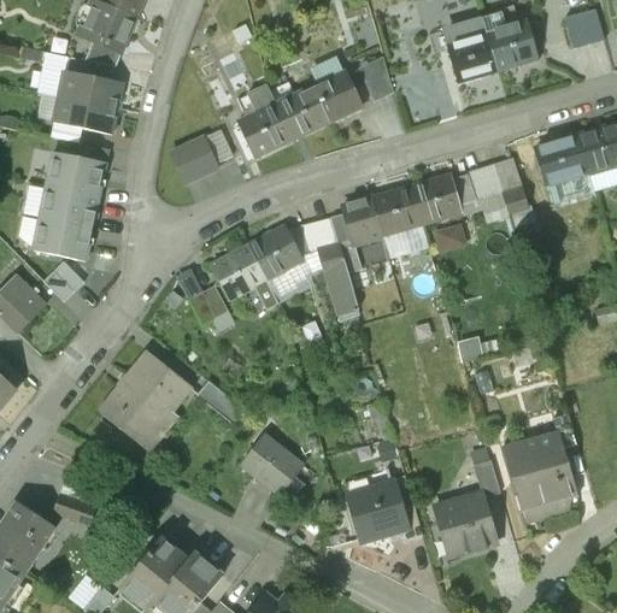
[(136,17),(100,1),(98,0),(92,0),(77,35),(92,40),(122,52),(136,17)]
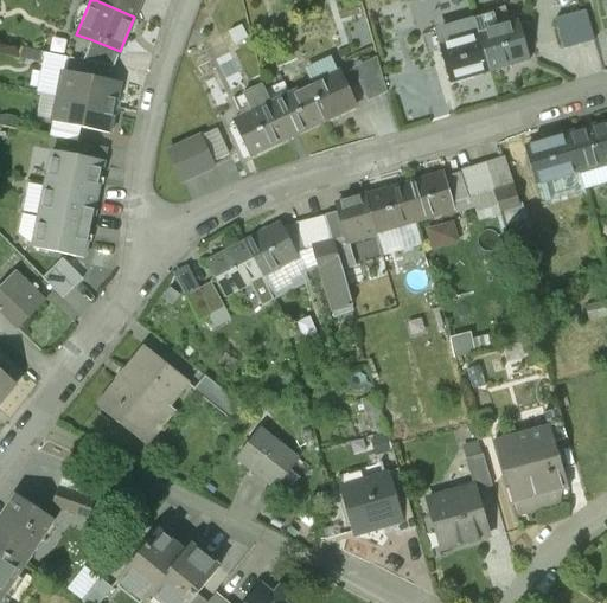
[(98,0),(98,1),(134,17),(140,0),(98,0)]
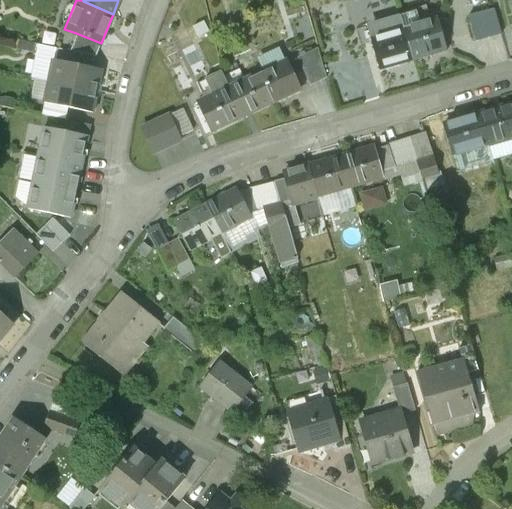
[(400,13),(403,26),(422,20),(418,7),(400,12),(400,13)]
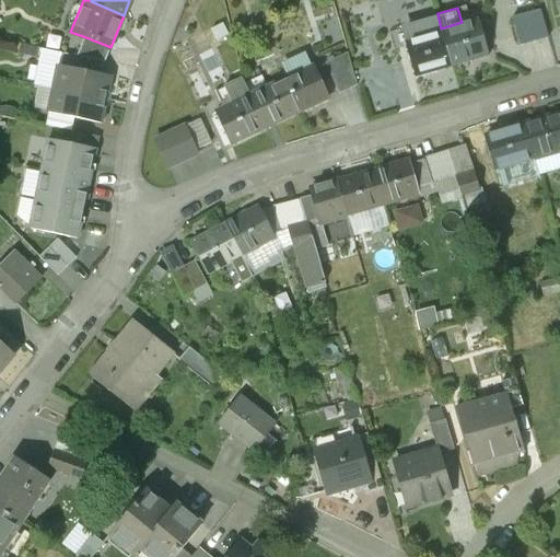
[(512,16),(520,44),(548,35),(540,8),(512,16)]
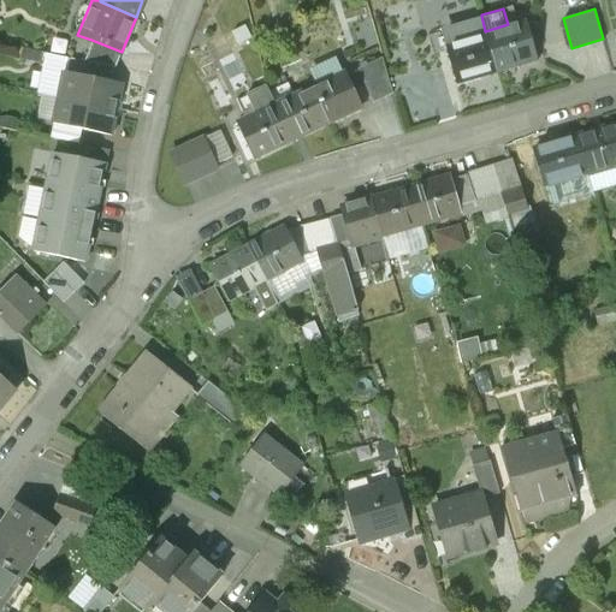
[(467,36),(485,31),(481,16),(462,22),(467,36)]
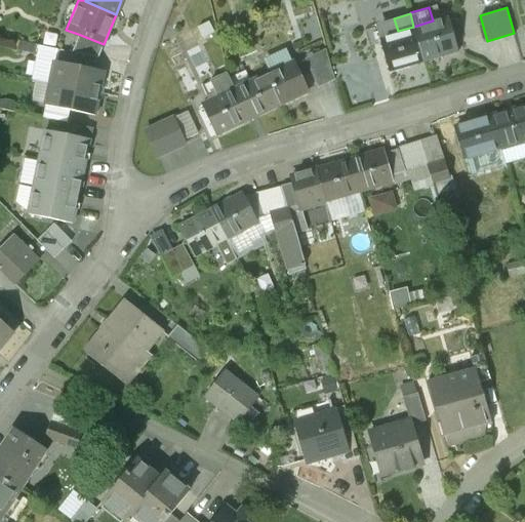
[(413,27),(423,58),(457,48),(448,16),(433,21),(413,27)]
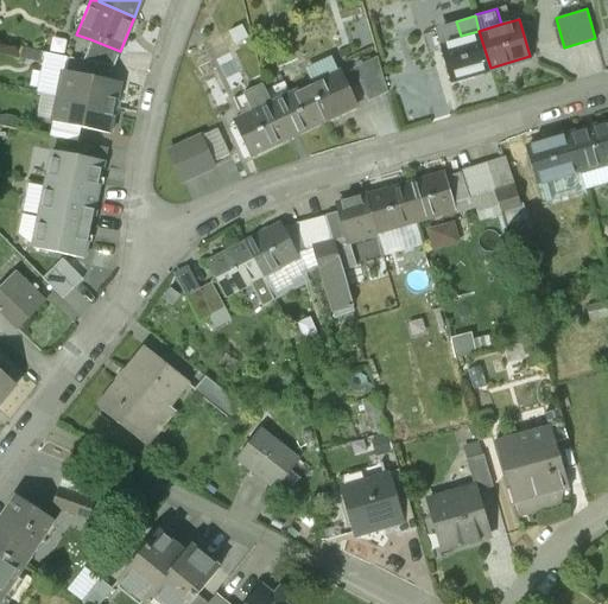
[(439,42),(451,80),(491,68),(479,31),(461,36),(439,42)]
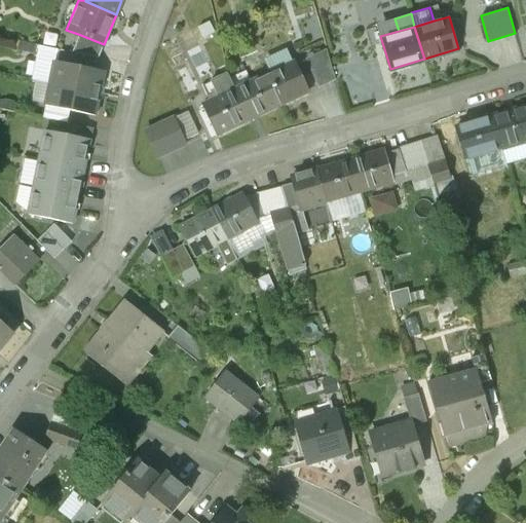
[(104,44),(78,34),(72,50),(82,52),(99,55),(104,44)]
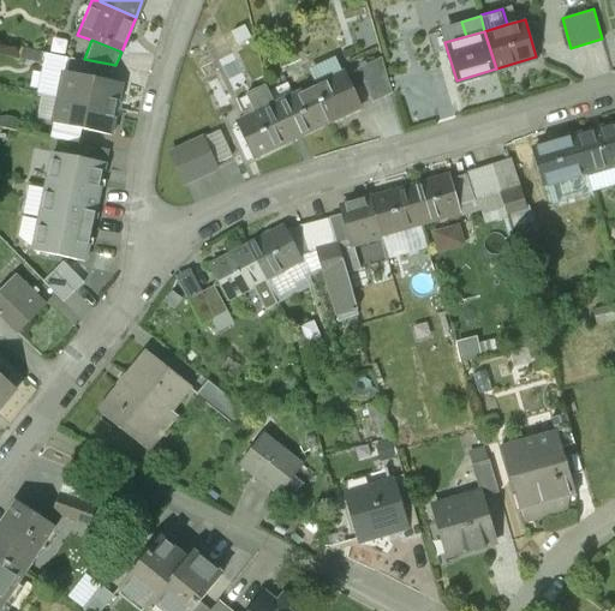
[(322,77),(347,67),(342,53),(316,61),(322,77)]
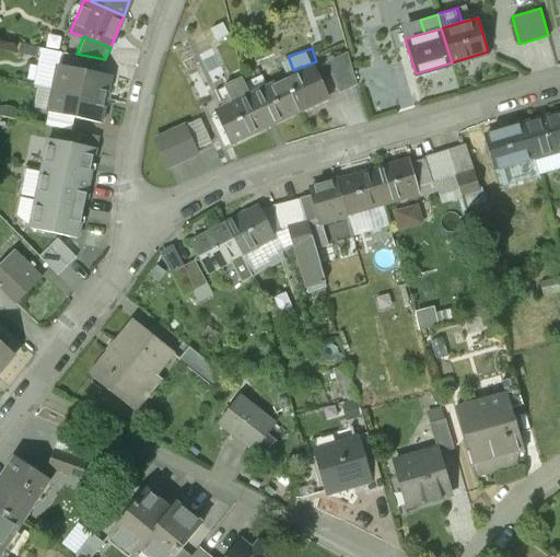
[(77,54),(61,50),(59,64),(84,69),(88,56),(77,54)]
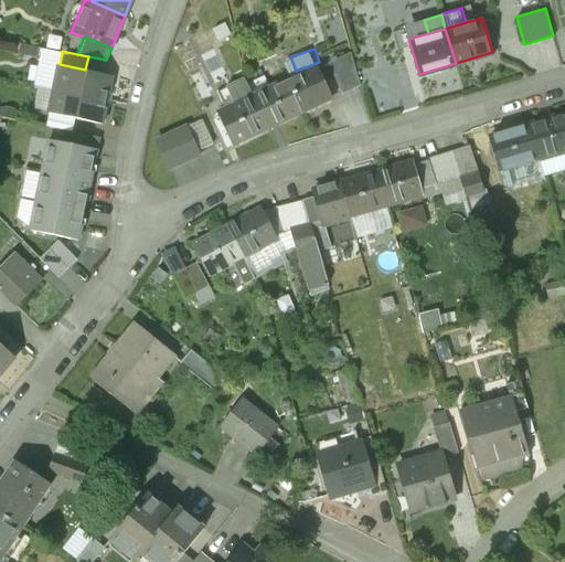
[(341,93),(360,84),(350,53),(328,63),(341,93)]
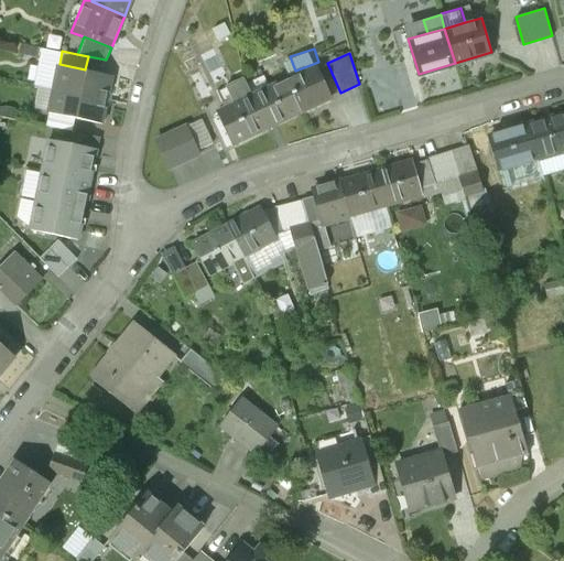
[(107,98),(111,75),(85,69),(60,64),(58,64),(53,87),(107,98)]
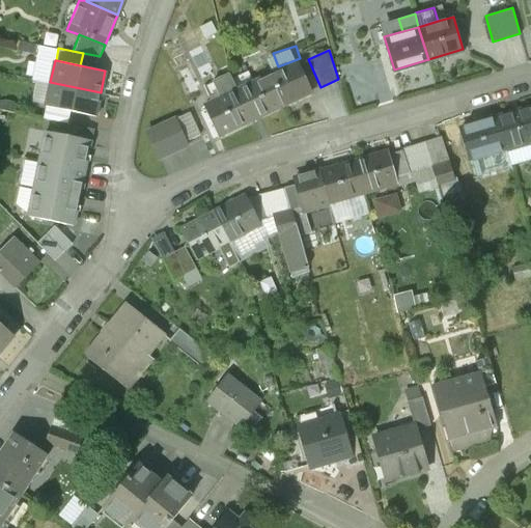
[(309,92),(295,61),(255,81),(238,89),(252,119),(309,92)]
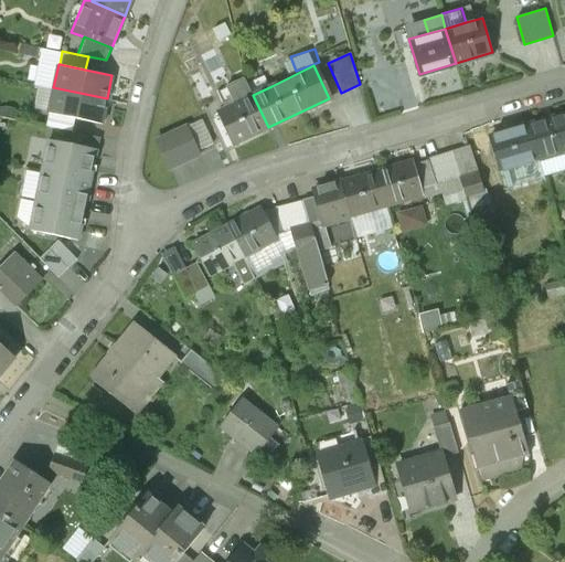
[(253,95),(272,86),(265,74),(246,83),(253,95)]
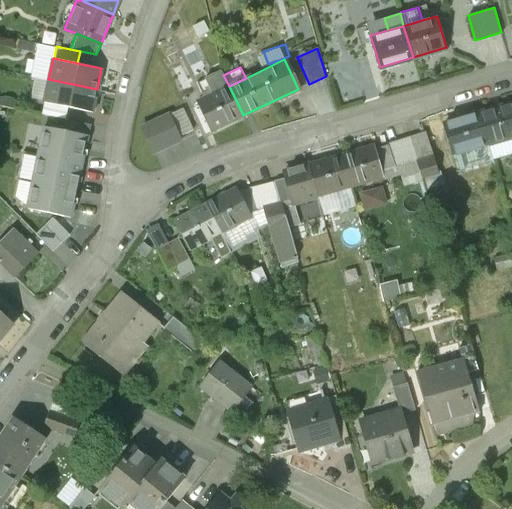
[(223,75),(221,70),(196,82),(203,98),(198,100),(212,130),(243,115),(229,86),(223,75)]
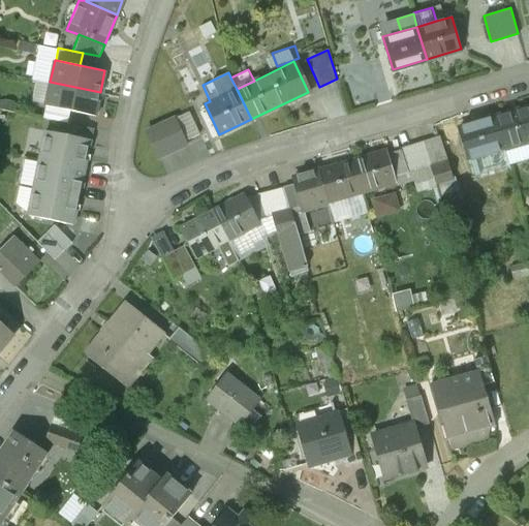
[(45,104),(96,115),(100,92),(50,82),(45,104)]
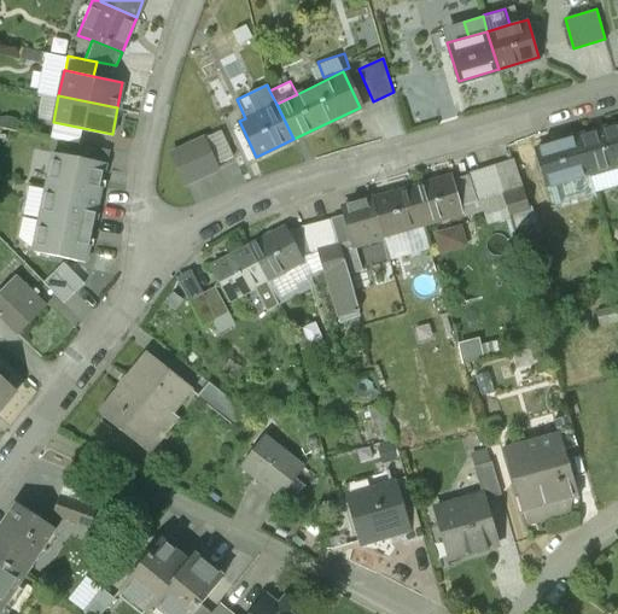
[(617,163),(617,122),(578,134),(589,173),(617,163)]
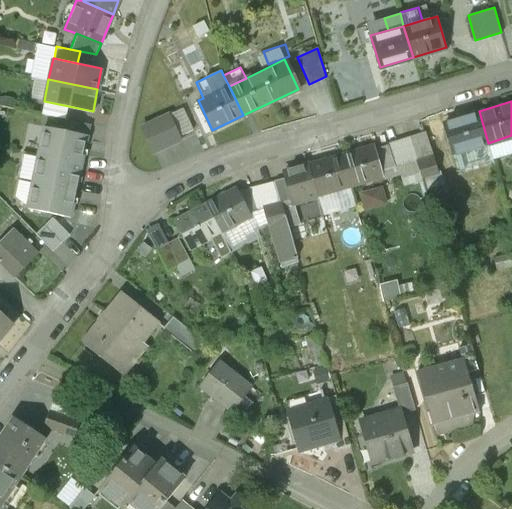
[(182,107),(169,113),(179,135),(192,129),(182,107)]
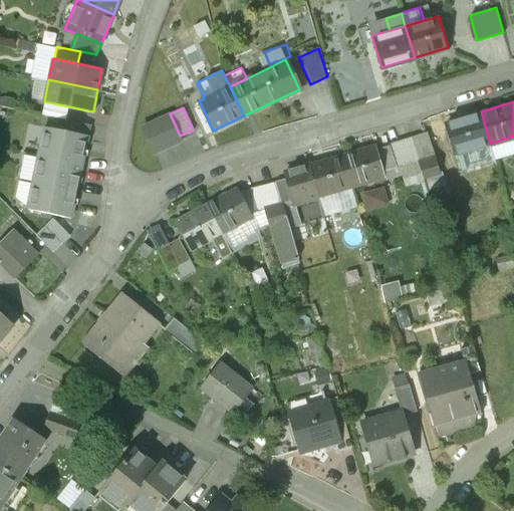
[(448,121),(457,153),(490,144),(481,111),(448,121)]
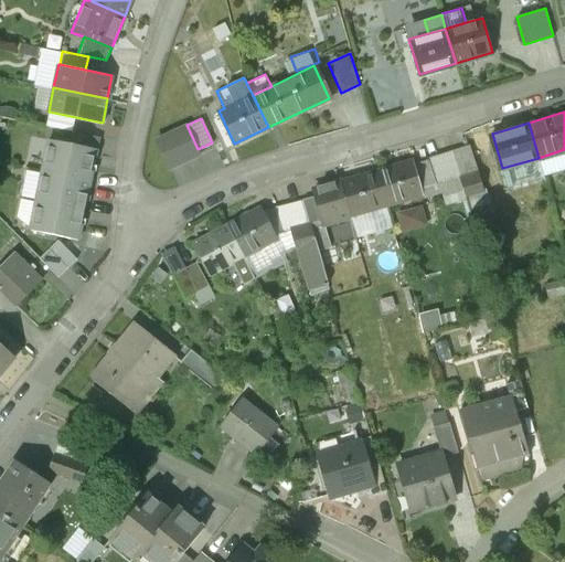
[(156,139),(169,167),(199,154),(198,149),(187,125),(156,139)]
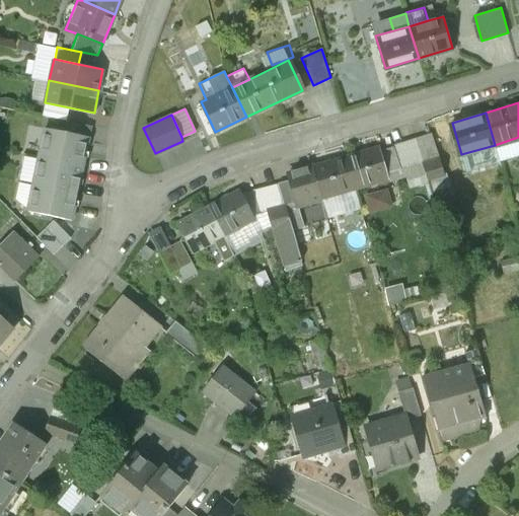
[(92,125),(68,120),(66,132),(88,136),(90,136),(92,125)]
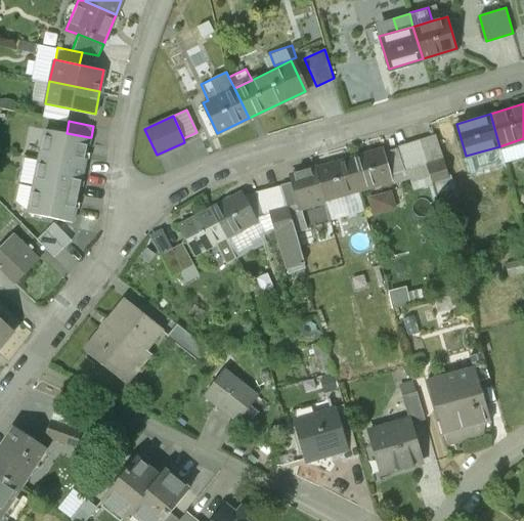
[(45,128),(39,157),(84,166),(89,137),(67,133),(45,128)]
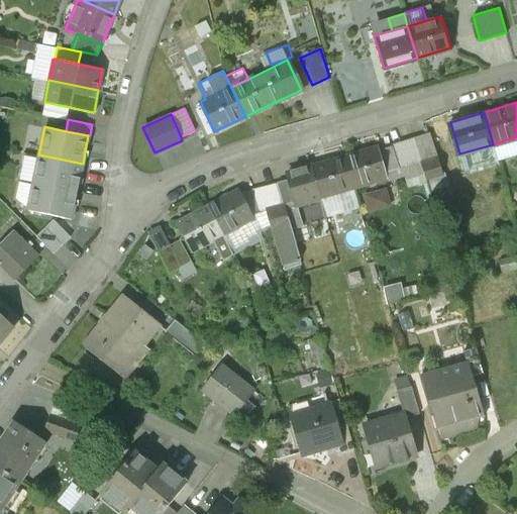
[(430,133),(415,137),(421,159),(426,177),(441,172),(430,133)]
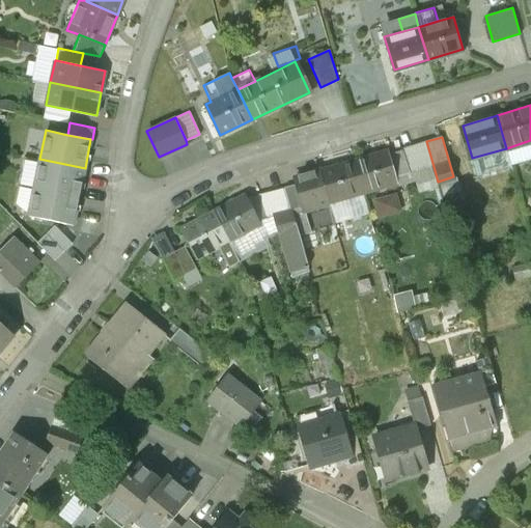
[(413,169),(432,163),(426,141),(401,148),(408,170),(413,169)]
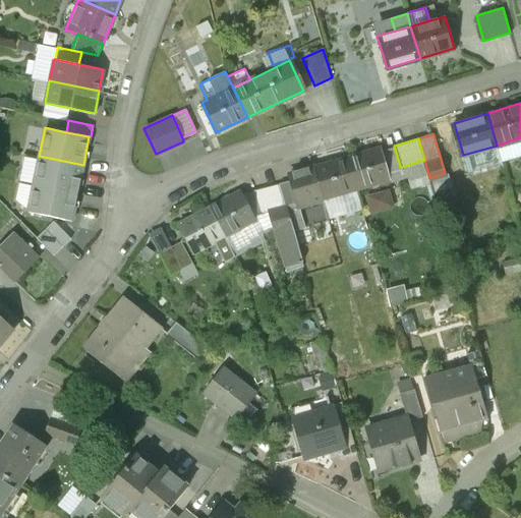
[(390,178),(381,147),(347,156),(356,188),(390,178)]
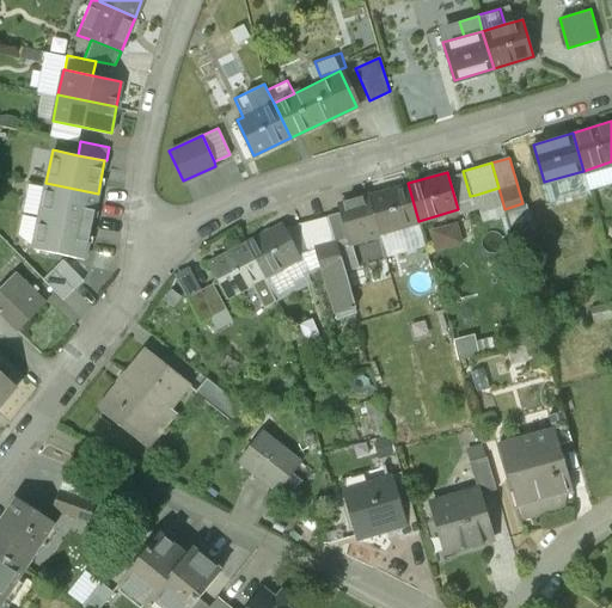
[(98,194),(46,183),(40,215),(91,226),(98,194)]
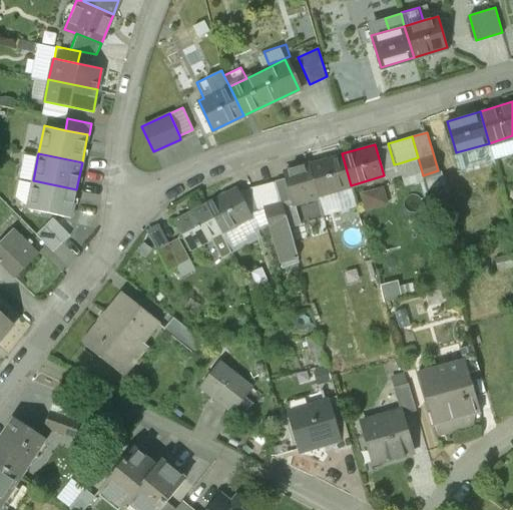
[(318,195),(351,185),(342,153),(309,163),(318,195)]
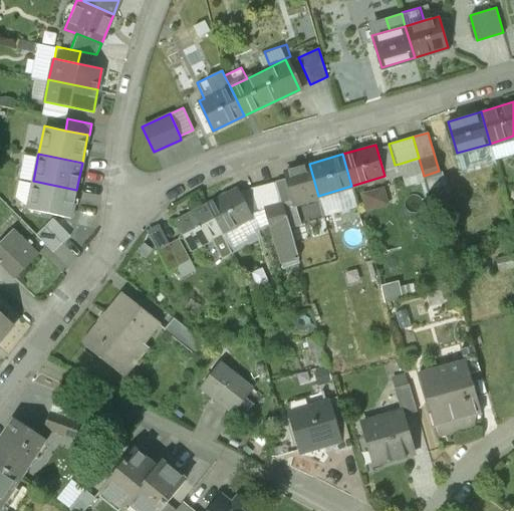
[(434,212),(428,190),(424,176),(419,158),(400,164),(416,217),(420,216),(434,212)]
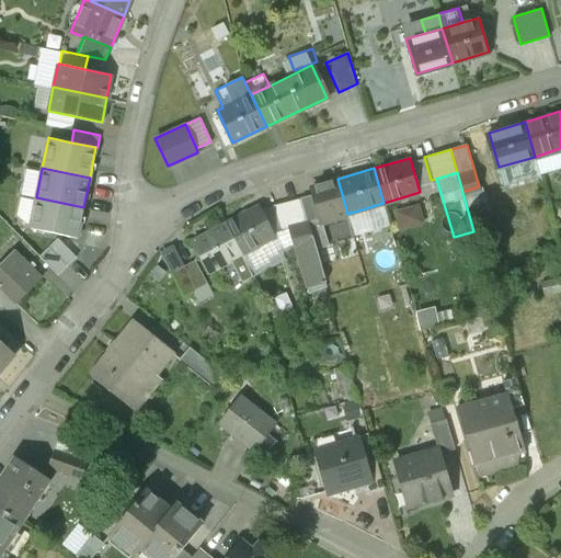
[(320,221),(347,214),(338,179),(310,186),(312,194),(319,217),(320,221)]
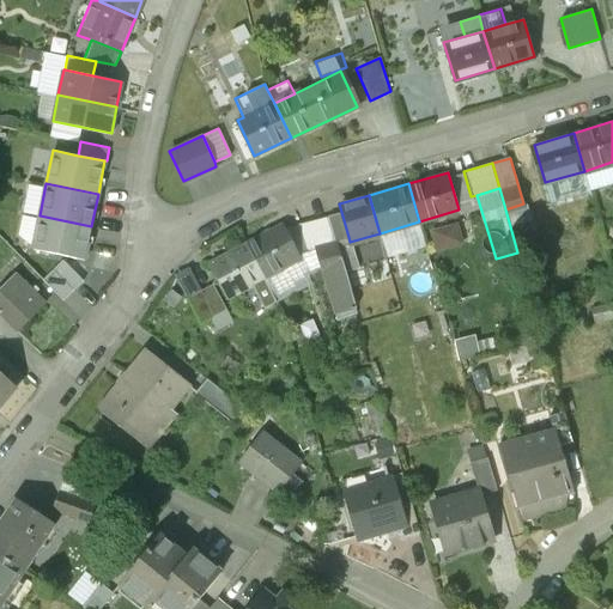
[(527,203),(523,203),(505,209),(510,226),(532,219),(527,203)]
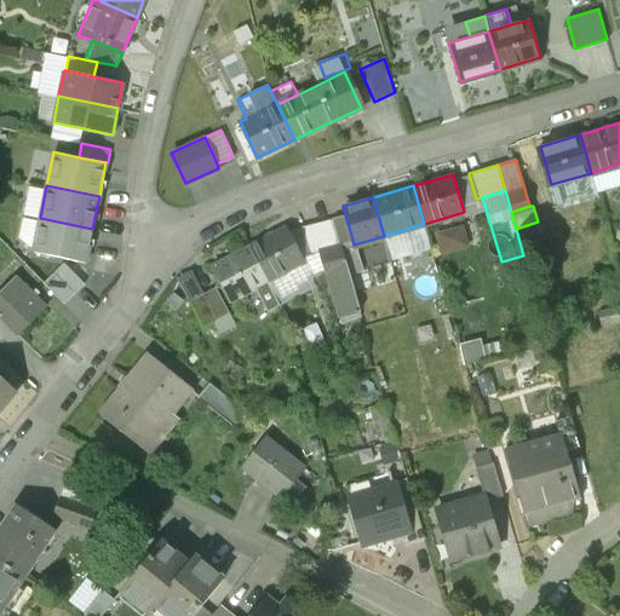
[(339,243),(352,240),(345,214),(332,218),(339,243)]
